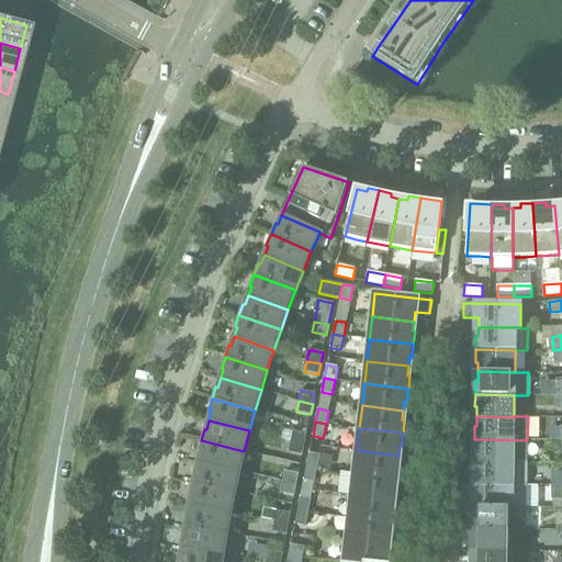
[(292,430),(290,441),(304,445),(306,434),(296,431),(292,430)]
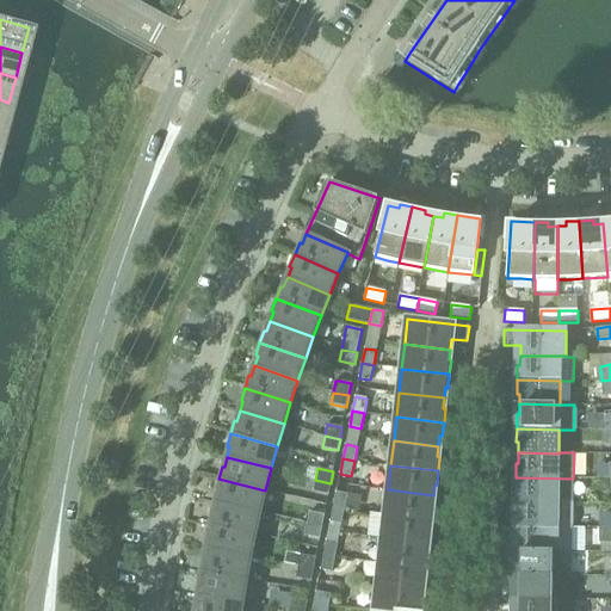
[(573,503),(573,479),(516,477),(516,492),(518,492),(517,501),(557,503),(573,503)]
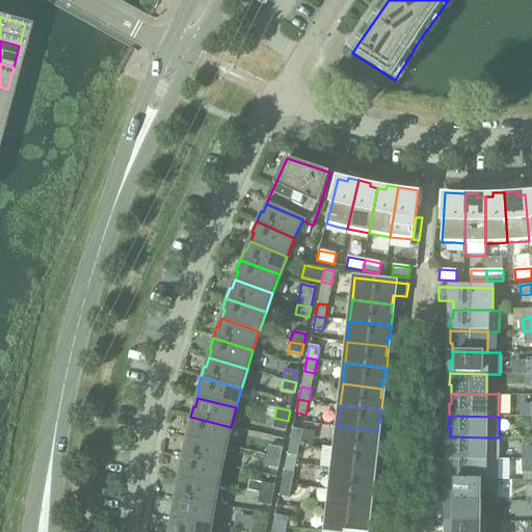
[(227,447),(231,427),(190,417),(188,428),(190,428),(188,437),(227,447)]
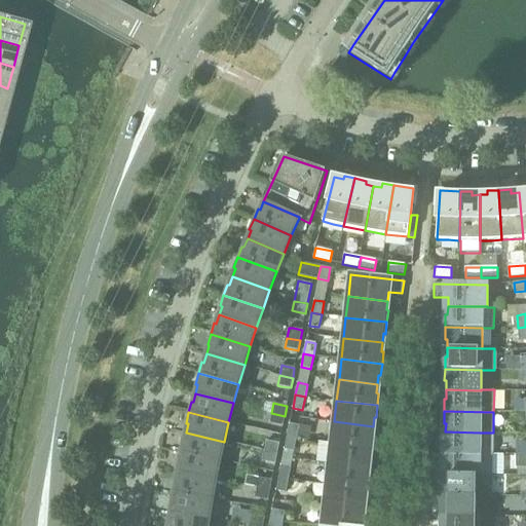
[(271,413),(269,423),(273,424),(283,426),(285,416),(271,413)]
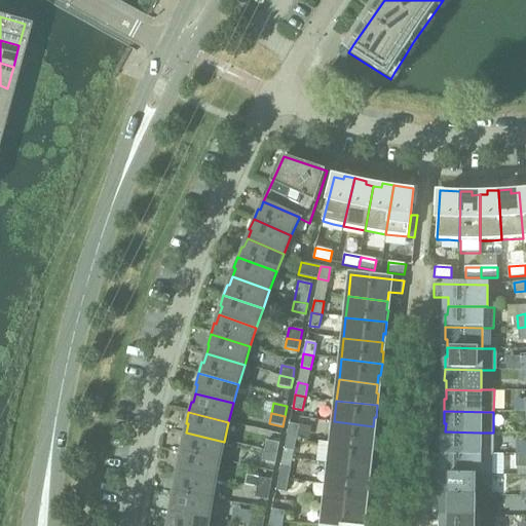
[(334,421),(332,443),(372,447),(374,436),(372,435),(373,426),(334,421)]
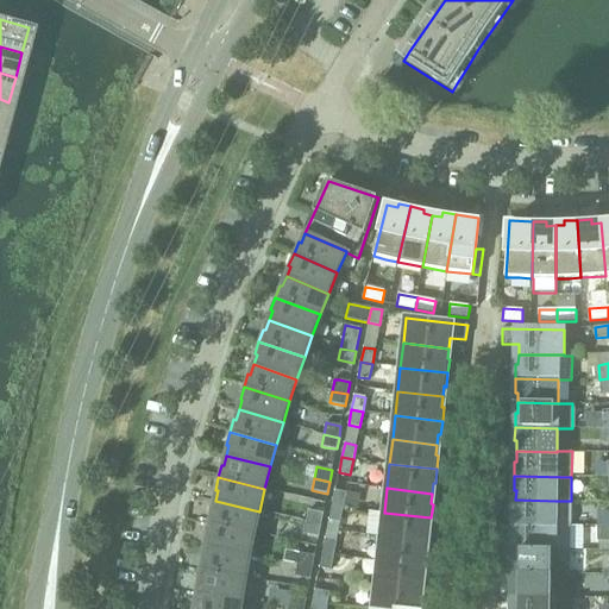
[(336,490),(332,506),(344,508),(346,493),(336,490)]
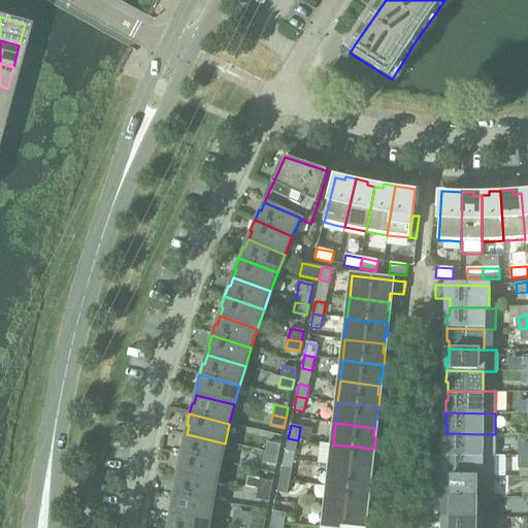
[(496,434),(495,434),(482,434),(447,433),(447,442),(444,442),(444,455),(494,456),(494,455),(495,456),(496,434)]
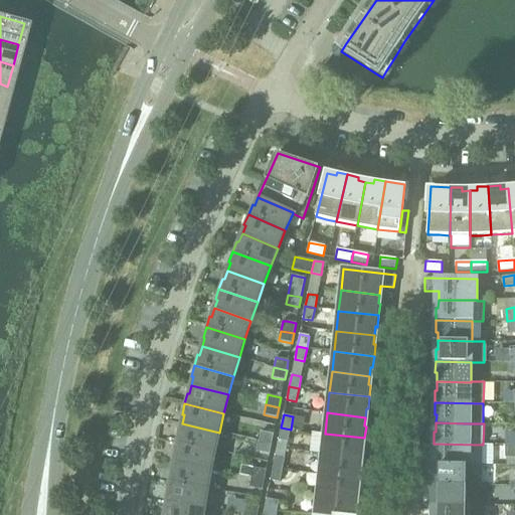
[(215,451),(219,433),(182,423),(180,433),(178,432),(176,443),(215,451)]
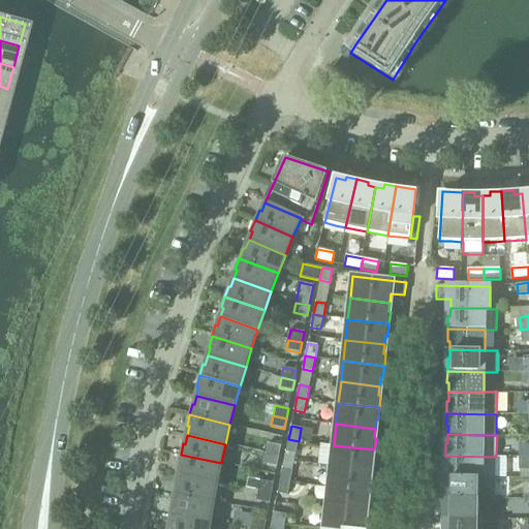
[(286,452),(296,454),(299,441),(288,439),(286,452)]
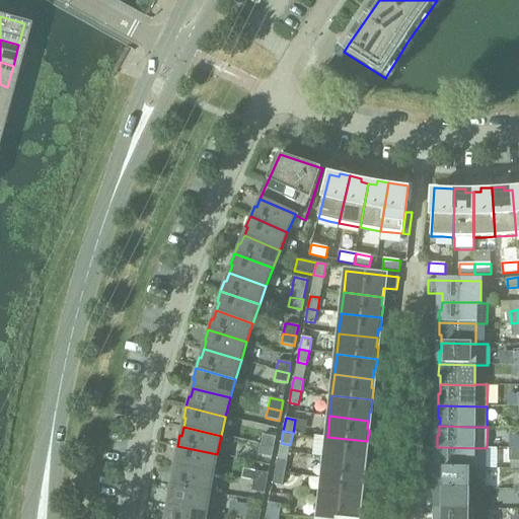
[(263,435),(261,445),(274,447),(276,437),(266,436),(263,435)]
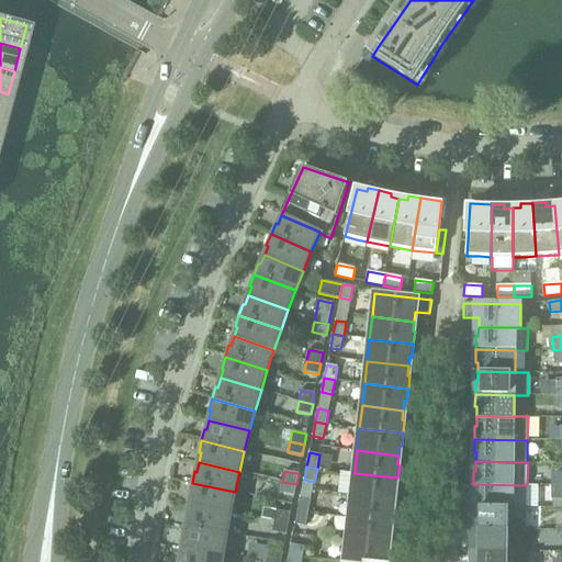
[(355,473),(351,495),(393,499),(394,490),(396,491),(397,478),(355,473)]
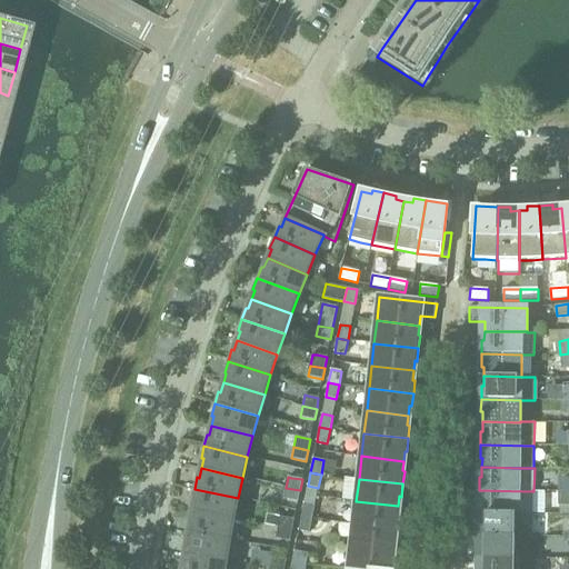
[(286,488),(283,498),(287,499),(298,501),(300,490),(286,488)]
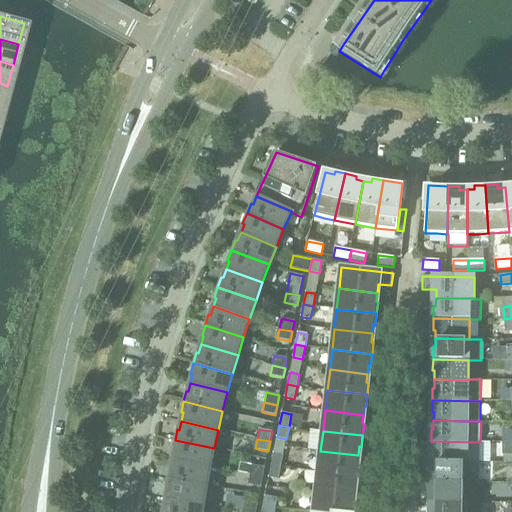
[(210,467),(214,448),(175,440),(172,451),(174,451),(173,460),(210,467)]
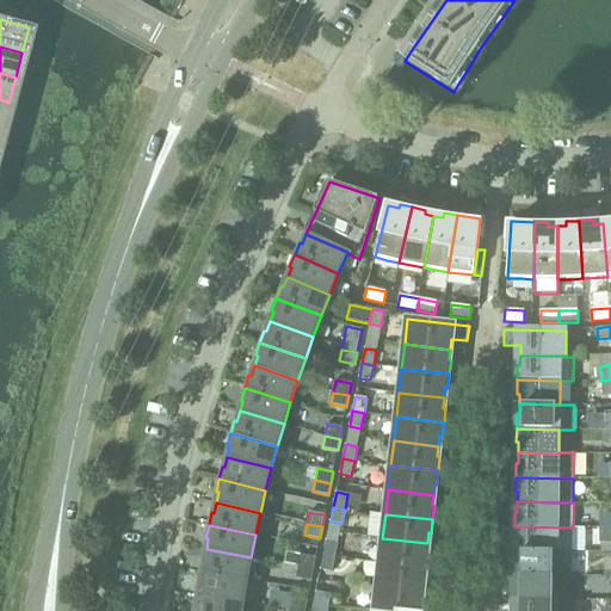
[(572,551),(572,528),(514,526),(514,539),(517,539),(517,550),(557,551),(572,551)]
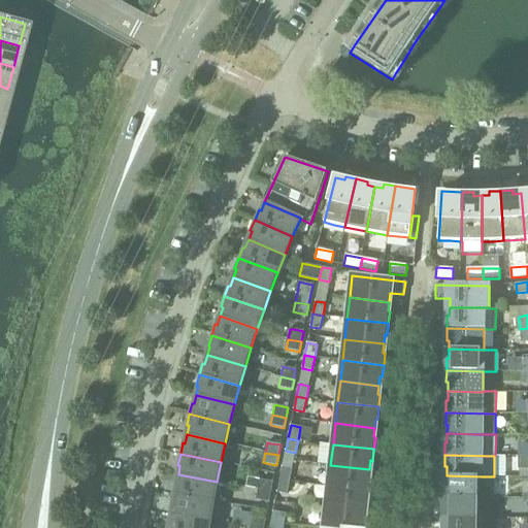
[(527,455),(518,456),(518,469),(519,469),(527,468),(527,455)]
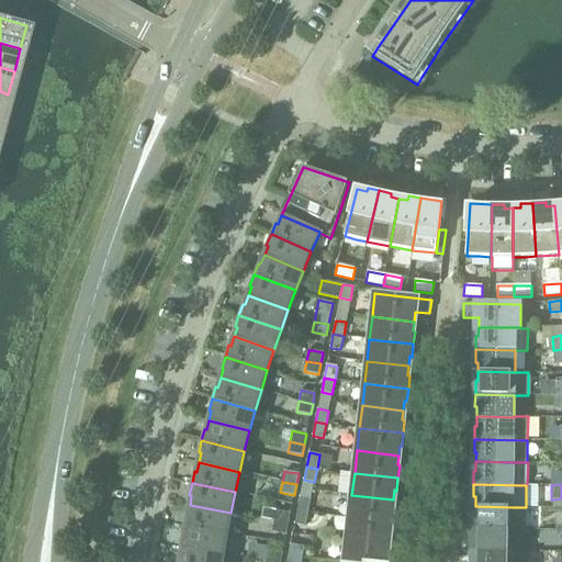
[(351,495),(349,517),(393,523),(394,509),(392,509),(393,499),(351,495)]
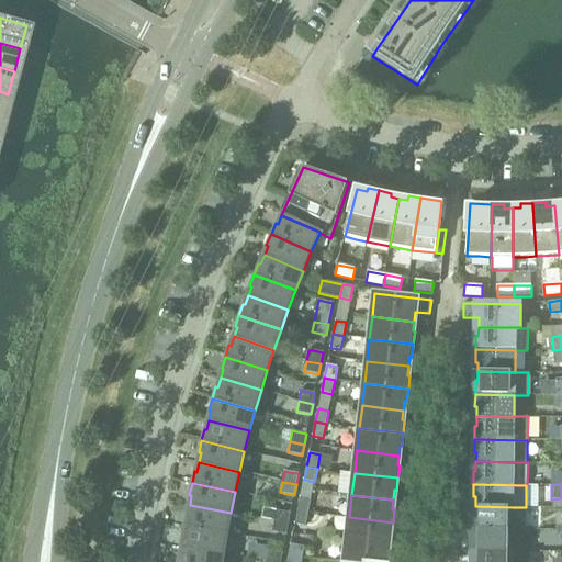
[(301,496),(298,510),(308,513),(311,498),(301,496)]
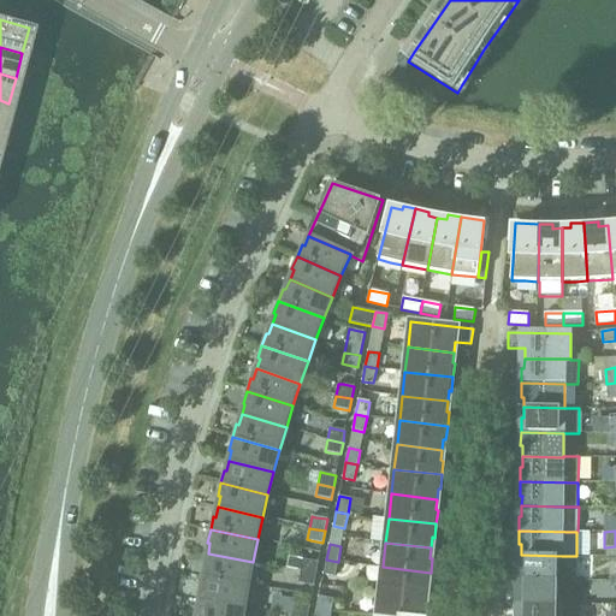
[(249,585),(253,562),(208,554),(206,563),(203,563),(201,576),(249,585)]
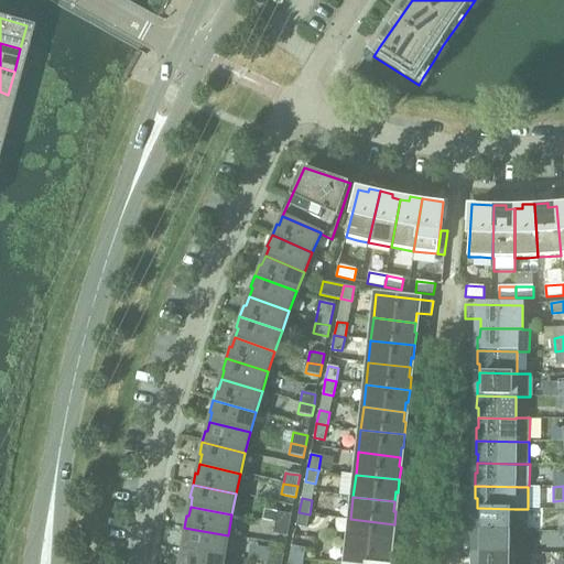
[(528,509),(514,509),(477,508),(477,518),(475,518),(474,531),(528,531),(528,509)]
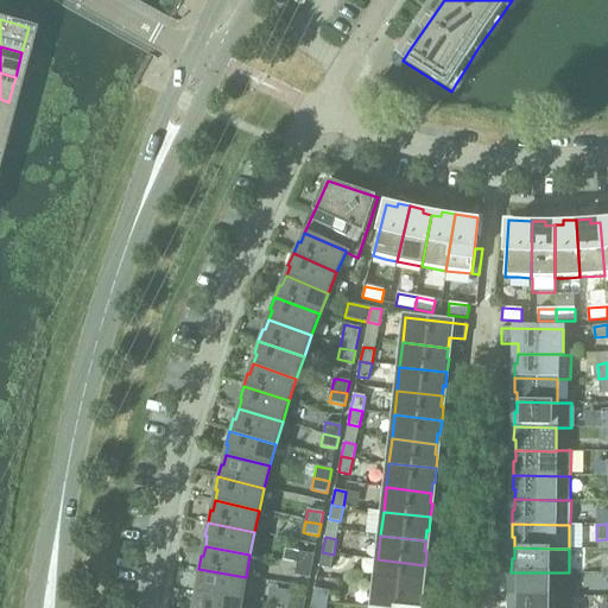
[(285,549),(283,561),(284,561),(296,563),(312,567),(315,555),(303,552),(286,549),(285,549)]
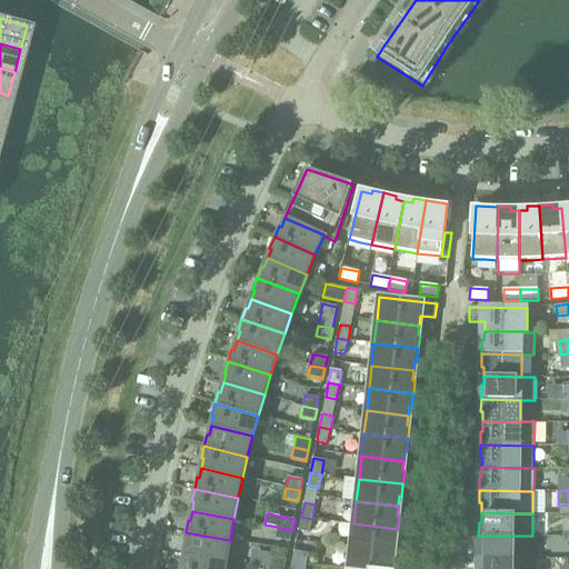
[(299,530),(309,532),(312,519),(301,517),(299,530)]
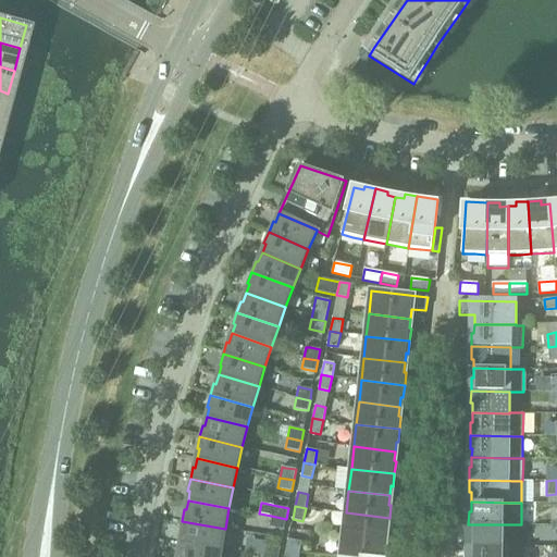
[(344,535),(385,540),(386,530),(388,530),(390,518),(346,512),(344,535)]
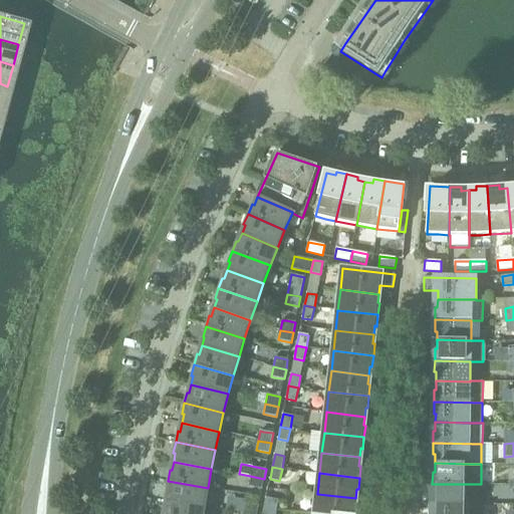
[(250,476),(249,486),(252,487),(262,489),(264,479),(250,476)]
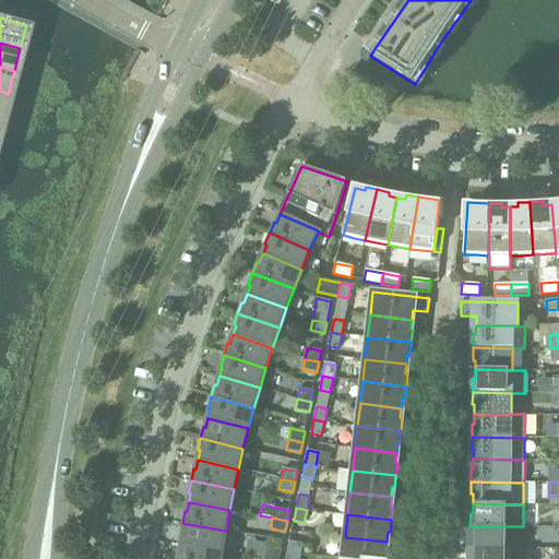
[(223,551),(226,531),(182,523),(180,535),(182,535),(181,545),(223,551)]
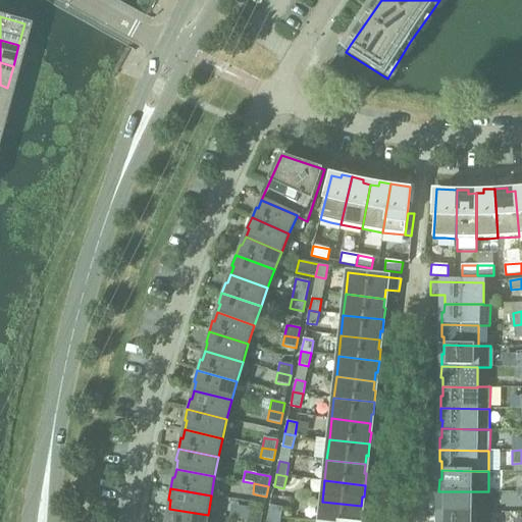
[(488,512),(488,491),(438,491),(438,503),(440,503),(440,512),(475,512),(488,512)]
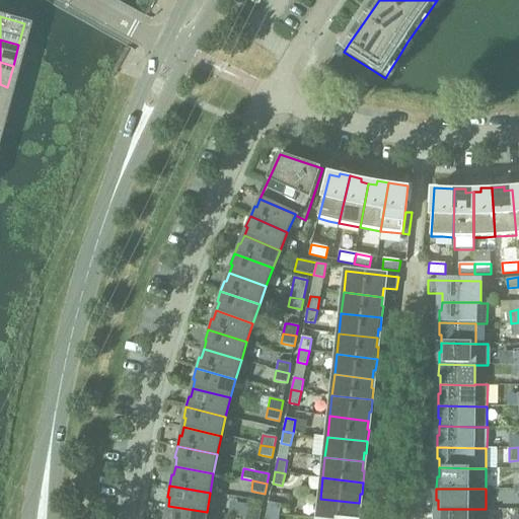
[(320,499),(317,518),(319,518),(358,518),(360,512),(358,511),(359,503),(320,499)]
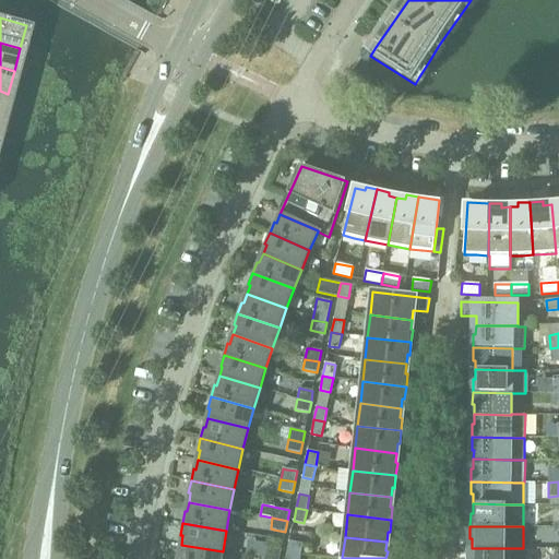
[(289,542),(287,551),(300,555),(302,544),(299,544),(289,542)]
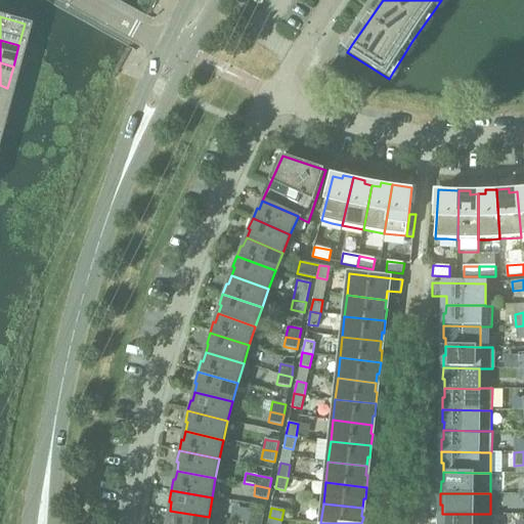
[(207,523),(209,517),(170,511),(168,520),(166,519),(165,523),(207,523)]
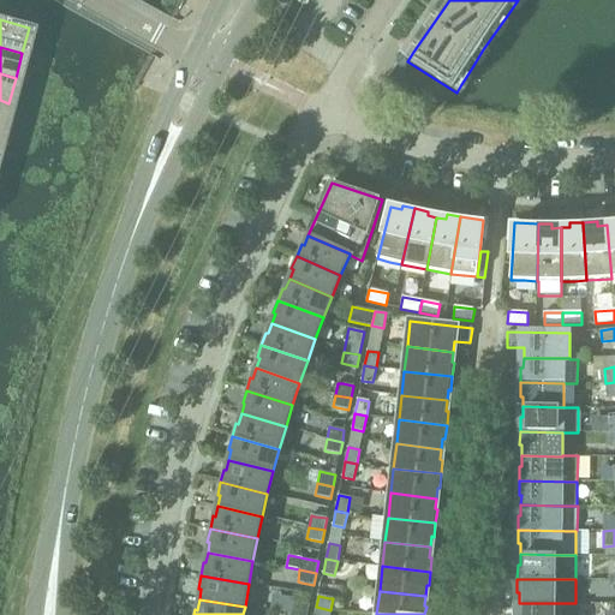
[(293,602),(291,614),(297,614),(306,614),(309,605),(298,603),(293,602)]
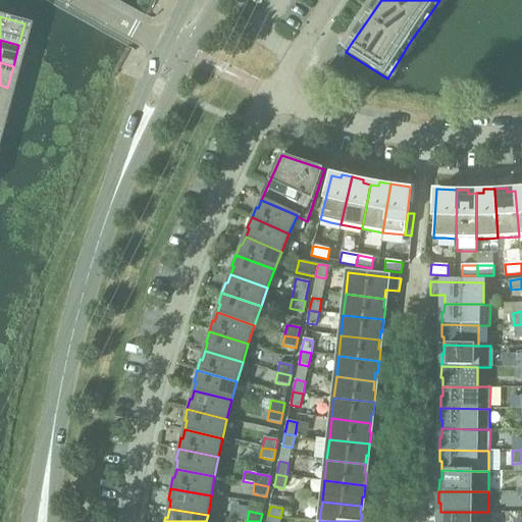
[(487,521),(488,512),(475,512),(440,512),(440,521),(438,521),(487,521)]
